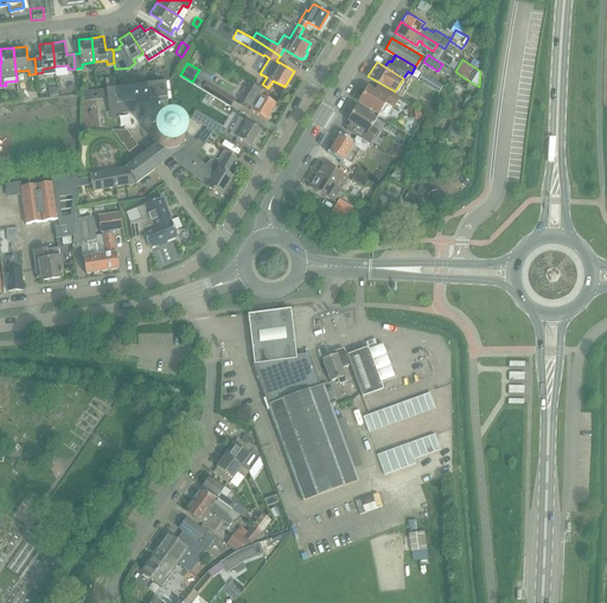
[(455,71),(442,64),(440,69),(453,77),(457,72),(455,71)]
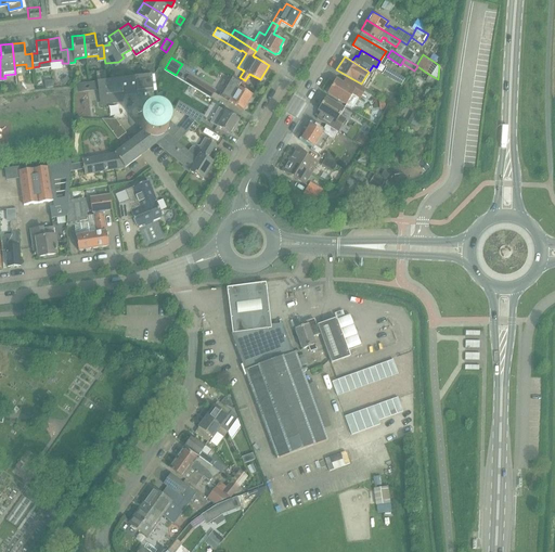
[(95,69),(97,79),(106,78),(105,68),(95,69)]
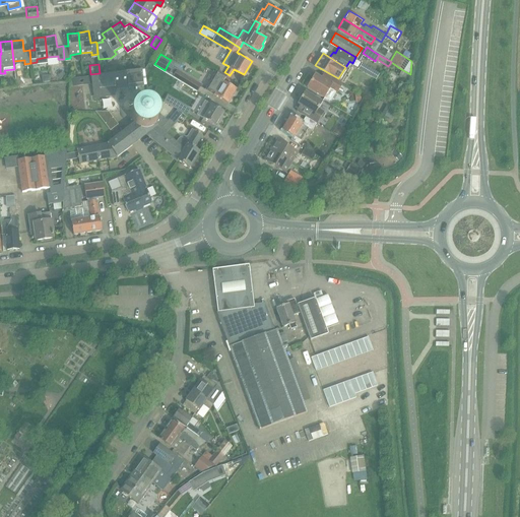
[(141,67),(116,70),(119,86),(143,83),(141,67)]
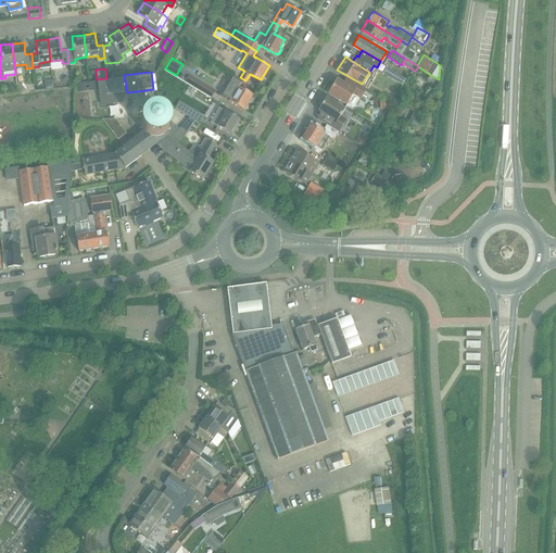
[(185,80),(211,96),(215,88),(189,72),(185,80)]
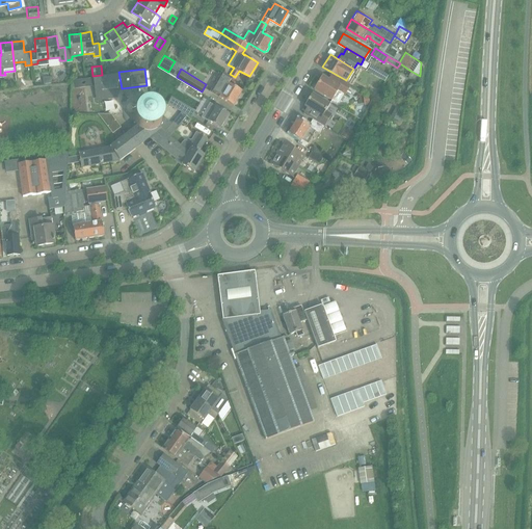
[(221,71),(214,83),(210,89),(224,98),(233,103),(241,89),(232,83),(235,77),(230,74),(229,75),(221,71)]
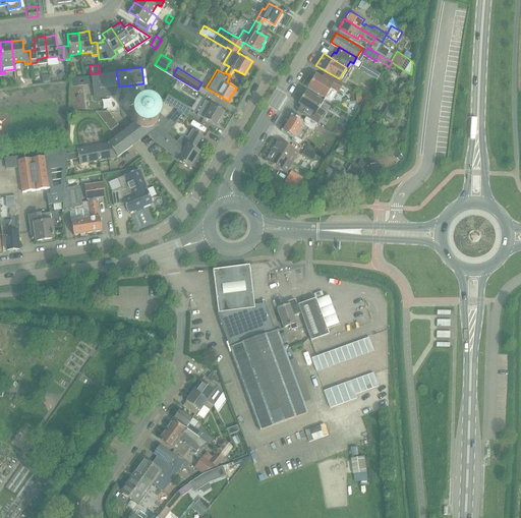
[(411,74),(402,69),(400,73),(408,78),(411,74)]
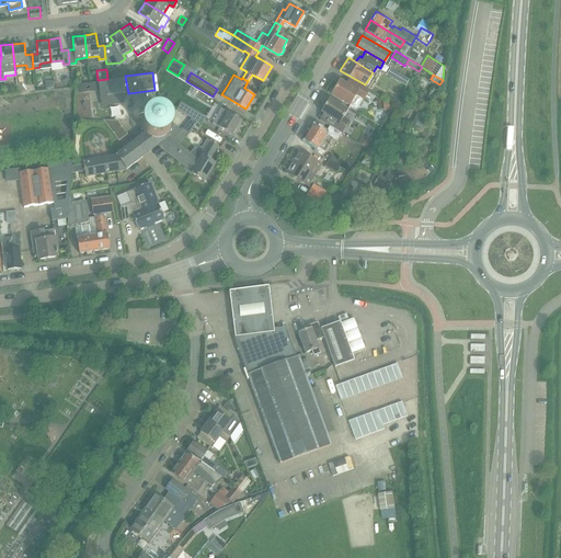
[(128,93),(125,76),(107,79),(98,80),(101,101),(114,100),(114,102),(124,101),(127,94),(128,93)]
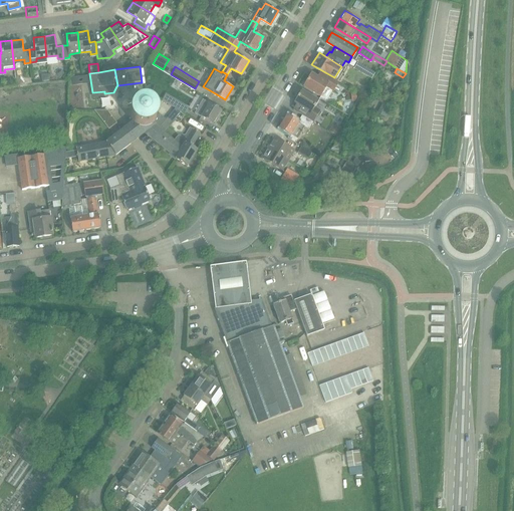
[(303,84),(320,94),(324,96),(328,95),(332,88),(337,80),(320,70),(317,75),(311,71),(303,84)]
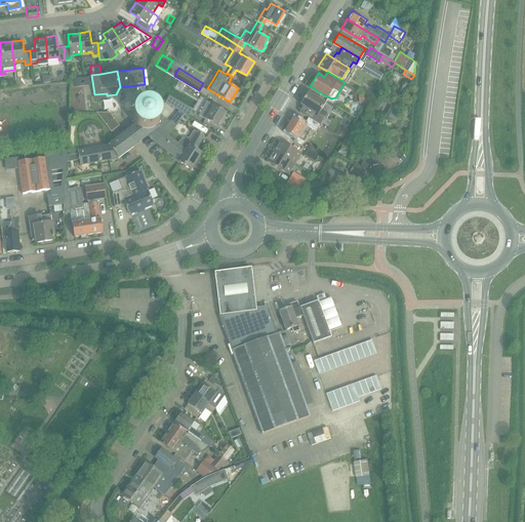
[(363,82),(359,89),(368,94),(372,87),(368,84),(363,82)]
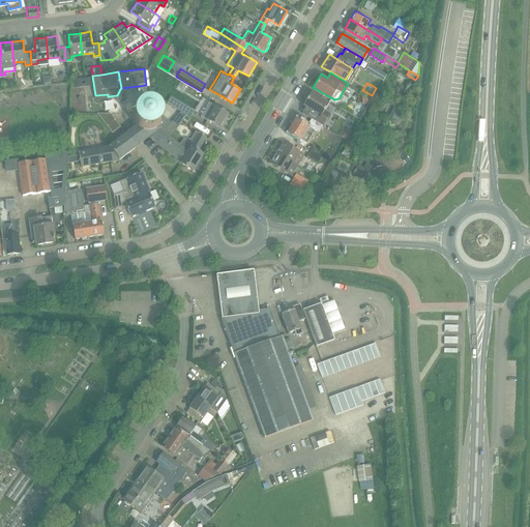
[(302,111),(312,117),(323,123),(330,112),(324,109),(328,101),(311,91),(303,104),(305,105),(302,111)]
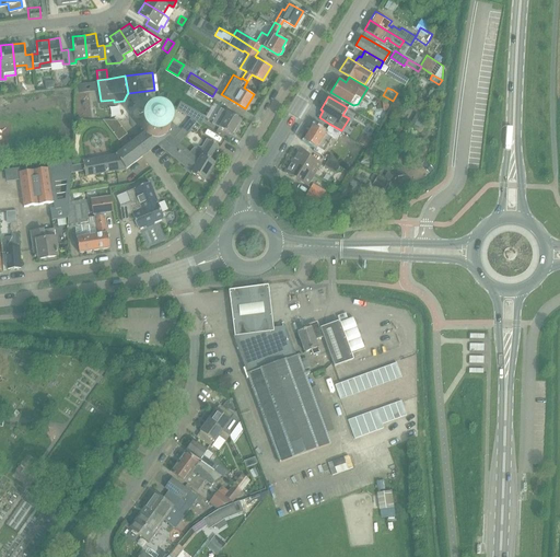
[(214,111),(220,101),(212,97),(207,106),(214,111)]
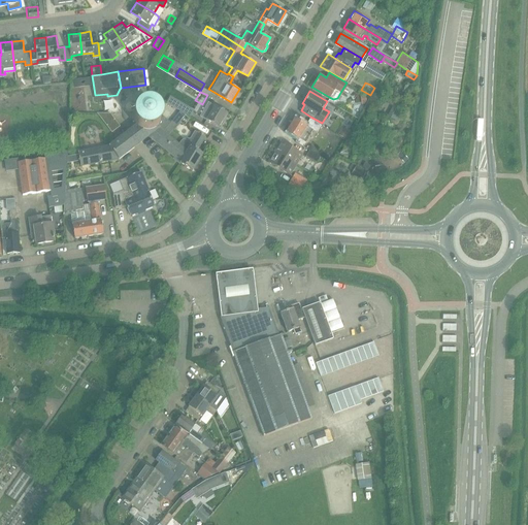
[(393,104),(388,115),(396,119),(403,105),(393,99),(391,103),(393,104)]
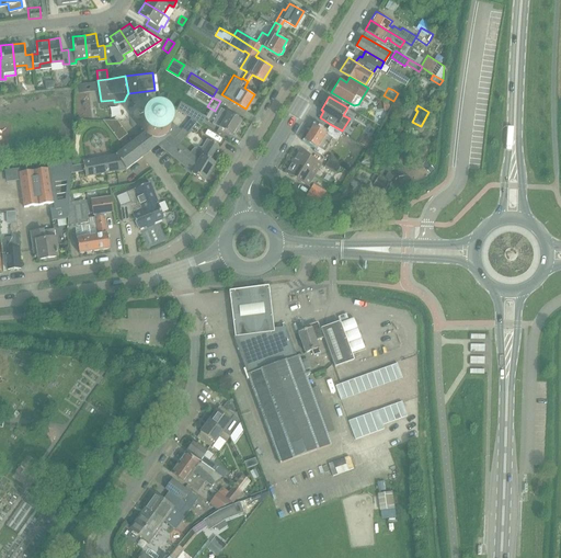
[(191,106),(186,113),(202,122),(205,115),(191,106)]
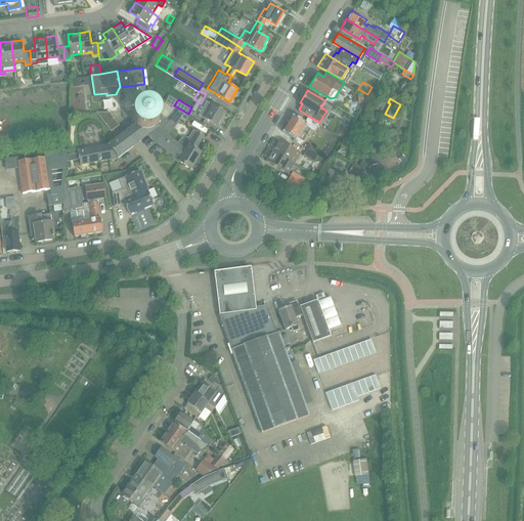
[(204,105),(199,114),(205,117),(208,119),(216,124),(225,110),(216,104),(213,103),(207,99),(204,105)]
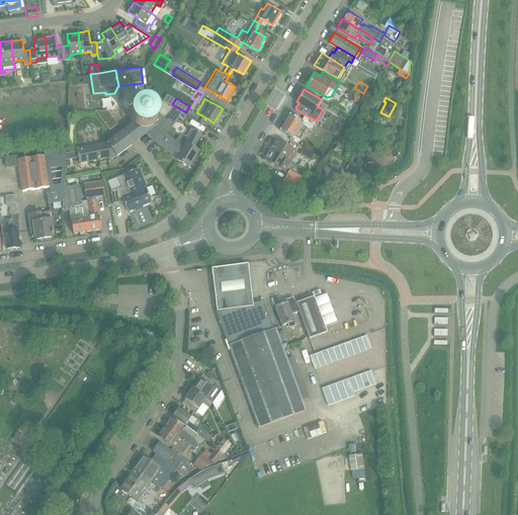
[(128,124),(123,129),(107,142),(77,147),(79,160),(115,154),(146,131),(177,157),(178,157),(183,147),(175,140),(176,139),(166,131),(165,132),(160,126),(167,117),(164,115),(162,113),(160,113),(158,113),(158,110),(158,108),(157,106),(155,105),(154,103),(152,102),(151,101),(149,100),(147,99),(145,99),(142,100),(140,100),(138,101),(136,102),(134,104),(133,106),(132,108),(131,111),(131,113),(131,115),(132,118),(133,120),(133,121),(128,124)]
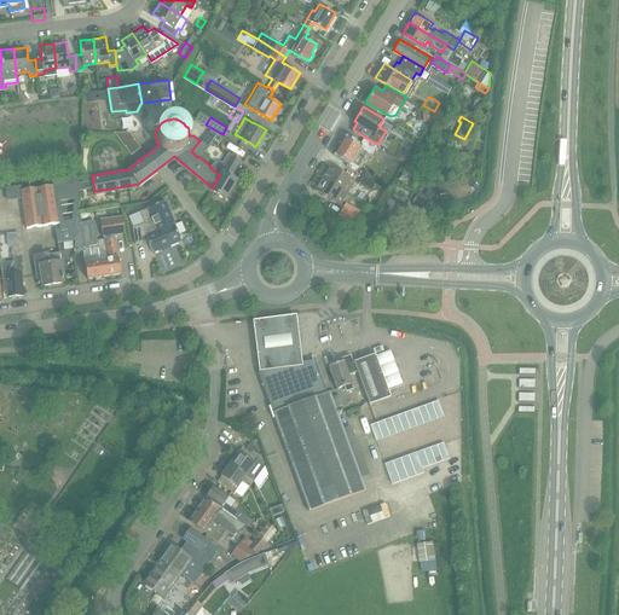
[(217,132),(210,128),(201,140),(200,140),(191,151),(197,157),(198,156),(203,149),(204,150),(212,141),(210,140),(217,132)]
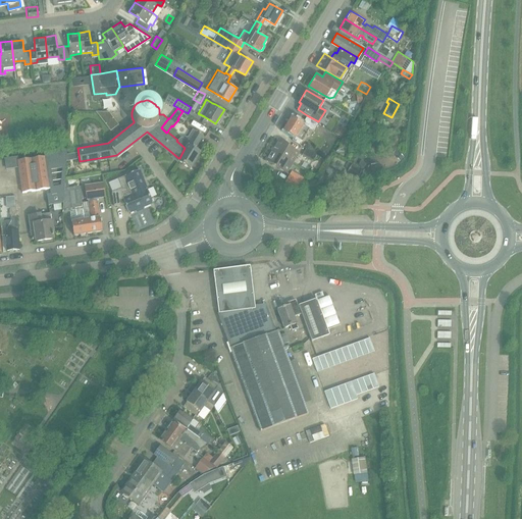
[(108,111),(96,110),(105,122),(112,116),(108,111)]
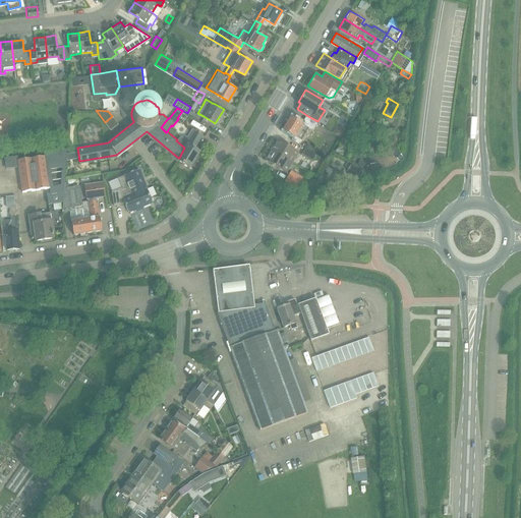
[(291,138),(299,142),(308,126),(312,129),(317,121),(306,115),(301,122),(290,115),(283,127),(293,134),(291,138)]
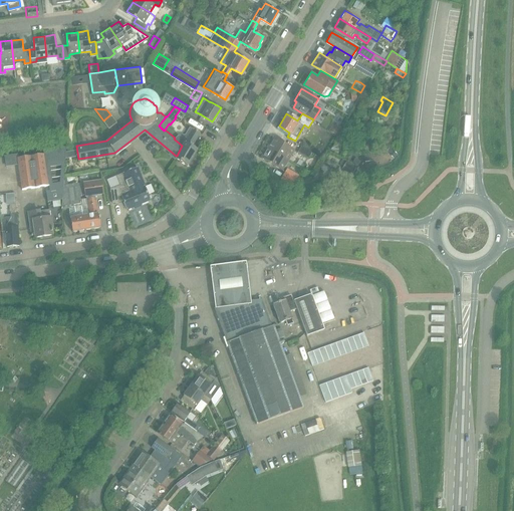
[(333,121),(329,129),(337,134),(338,132),(341,126),(333,121)]
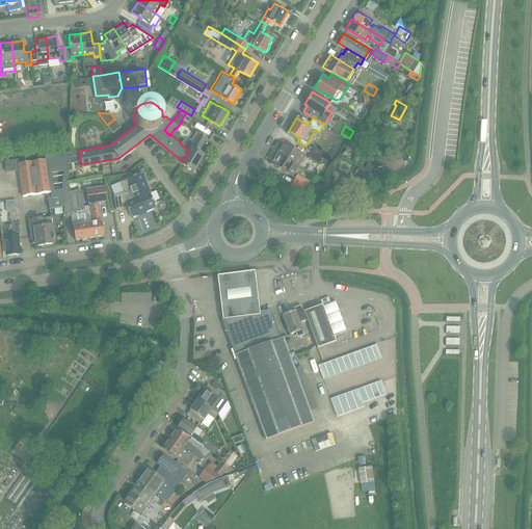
[(207,135),(196,129),(191,138),(202,144),(207,135)]
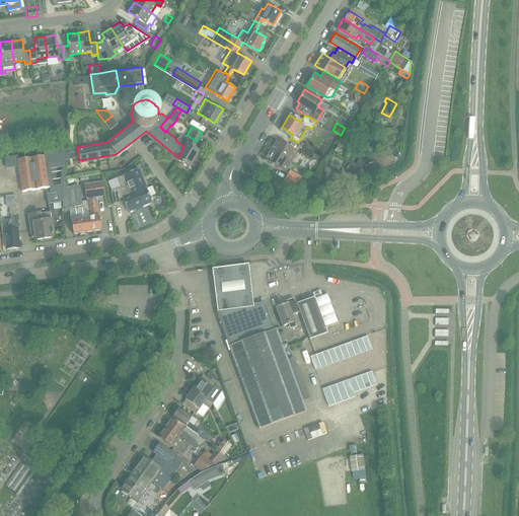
[(194,146),(197,141),(187,135),(184,134),(180,135),(177,137),(176,139),(175,140),(183,147),(178,157),(177,157),(176,158),(189,165),(199,149),(194,146)]
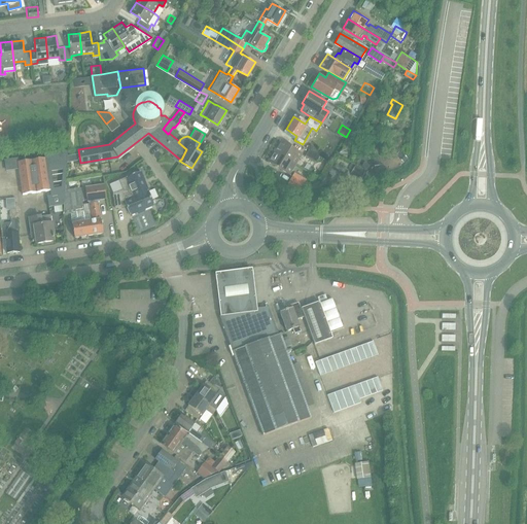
[(274,149),(295,163),(302,151),(280,138),(274,149)]
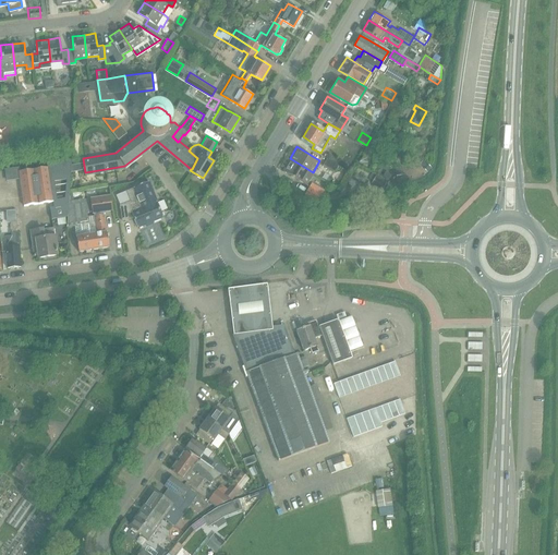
[(47,165),(33,167),(38,202),(53,200),(49,172),(71,169),(71,157),(47,160),(47,165)]
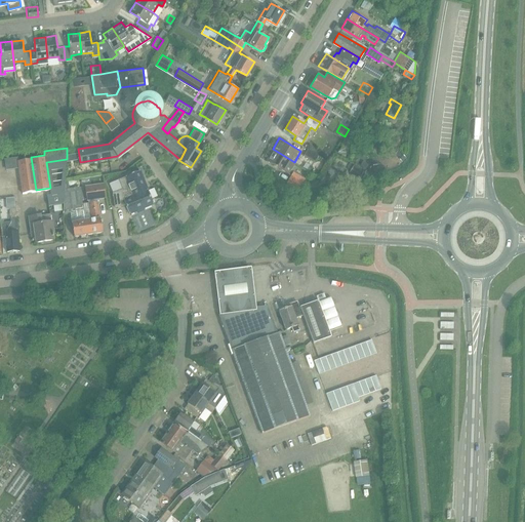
[(315,160),(318,154),(308,148),(304,153),(315,160)]
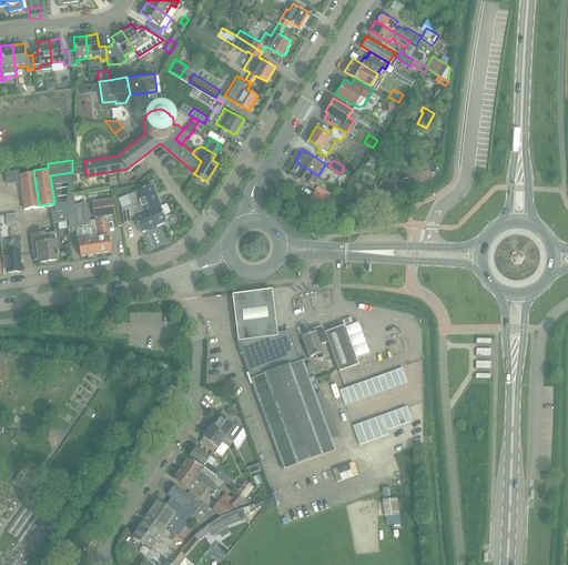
[(318,175),(295,161),(288,172),(312,187),(318,175)]
